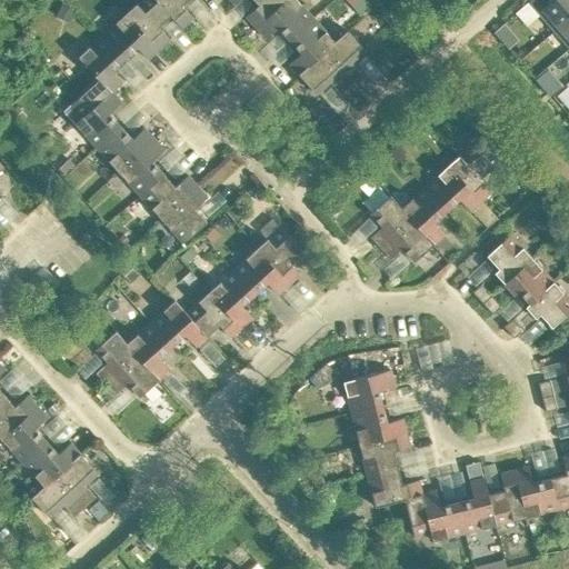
[(157,0),(138,0),(126,12),(158,49),(169,39),(158,26),(170,15),(157,0)]
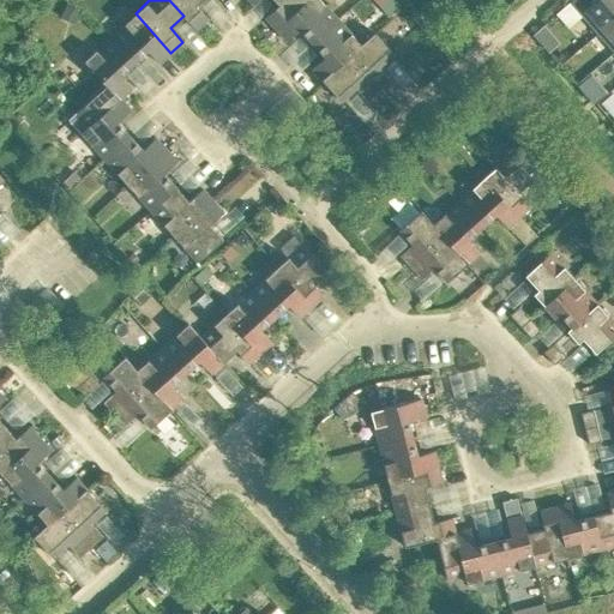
[(169,0),(184,16),(196,30),(208,18),(196,5),(200,0),(169,0)]
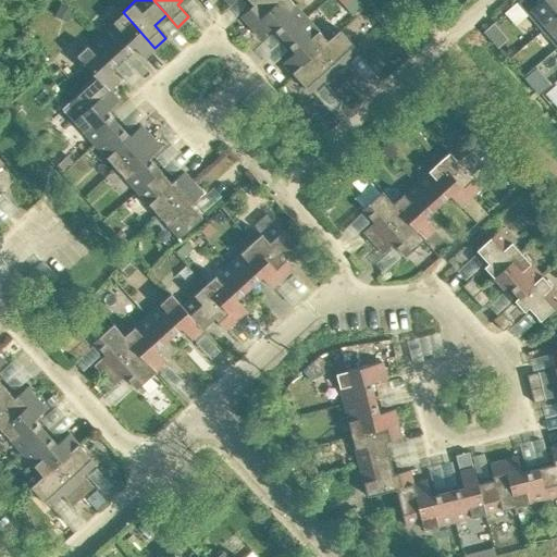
[(239,15),(249,26),(277,0),(225,0),(229,3),(232,0),(248,0),(252,4),(239,15)]
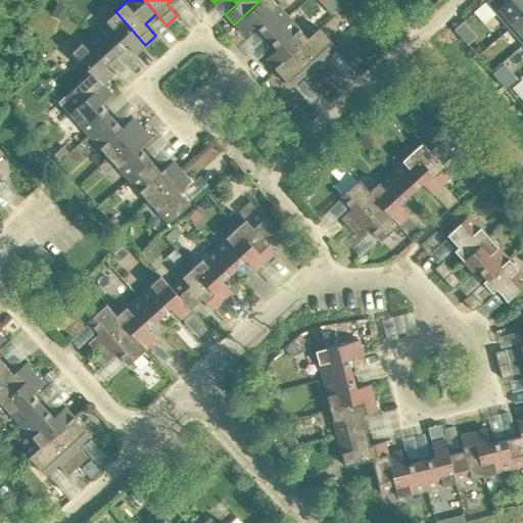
[(254,24),(266,36),(287,16),(272,0),(260,0),(234,25),(243,35),(254,24)]
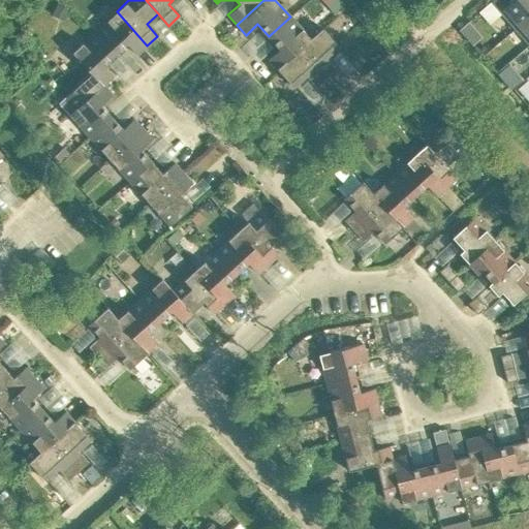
[(528,0),(491,0),(491,1),(515,28),(528,16),(528,0)]
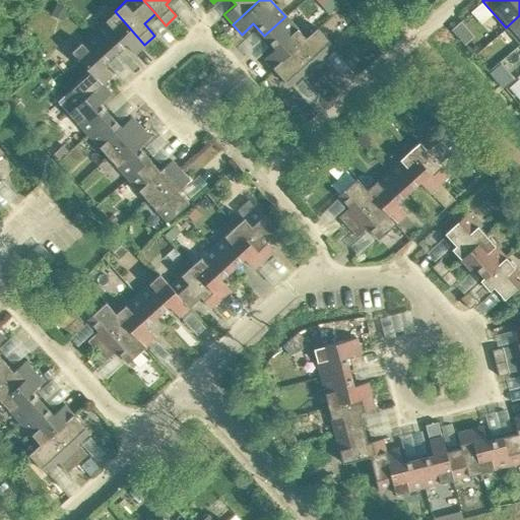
[(62,21),(69,7),(57,1),(50,15),(62,21)]
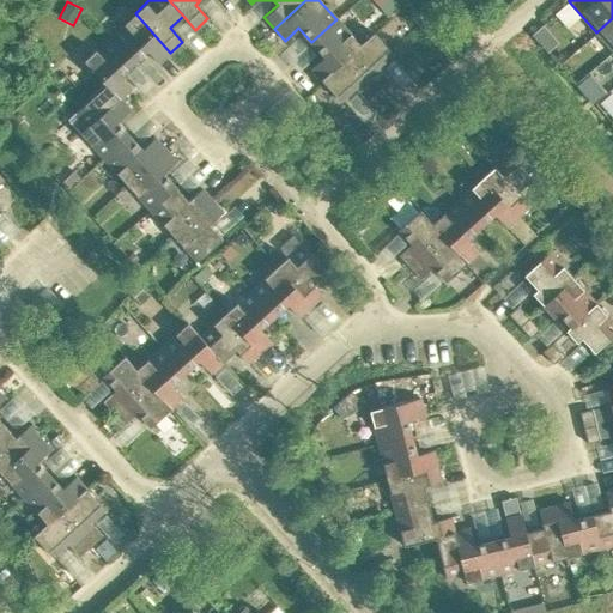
[(135,13),(109,37),(133,62),(146,49),(158,62),(170,53),(135,13)]
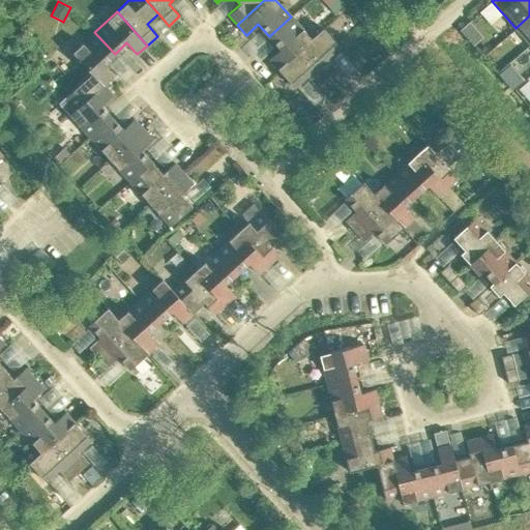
[(529,16),(516,28),(529,45),(529,16)]
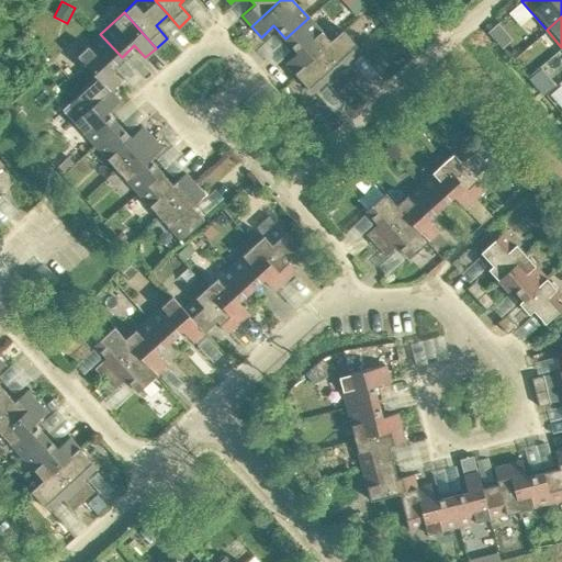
[(294,72),(318,52),(330,41),(329,41),(308,18),(285,38),(296,51),(284,63),(294,72)]
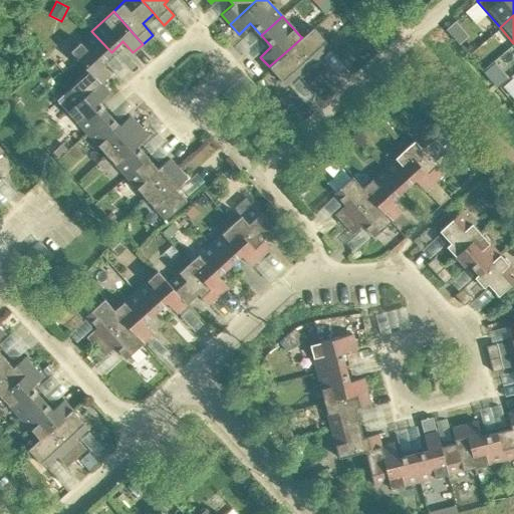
[(302,37),(291,47),(317,75),(326,67),(316,55),(328,45),(312,27),(301,37),(302,37)]
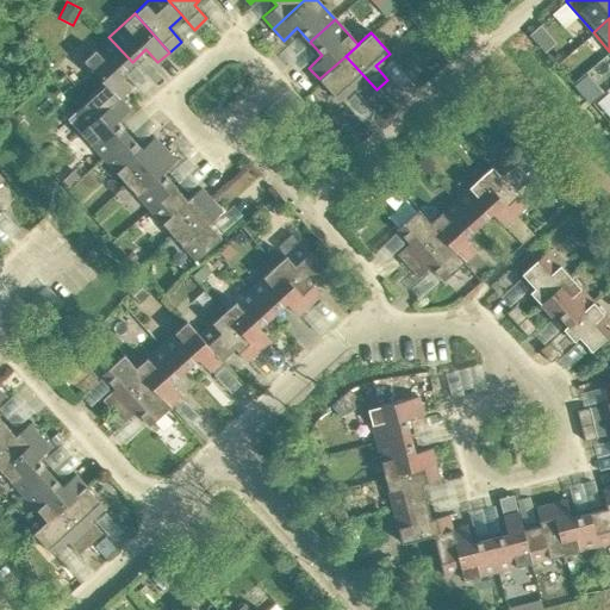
[(83,60),(105,85),(106,83),(119,98),(130,87),(118,74),(132,62),(109,37),(83,60)]
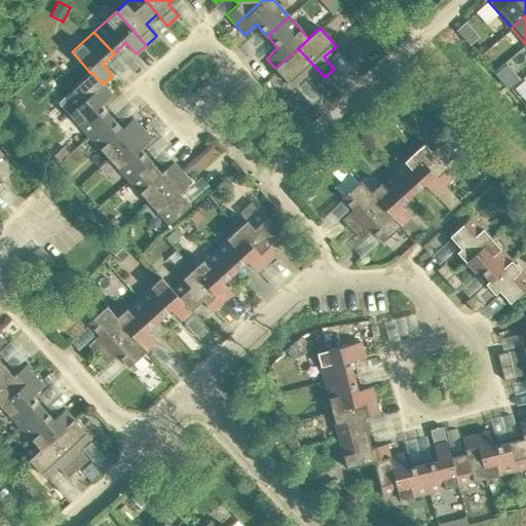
[(298,48),(275,68),(292,86),(304,75),(314,86),(325,77),(298,48)]
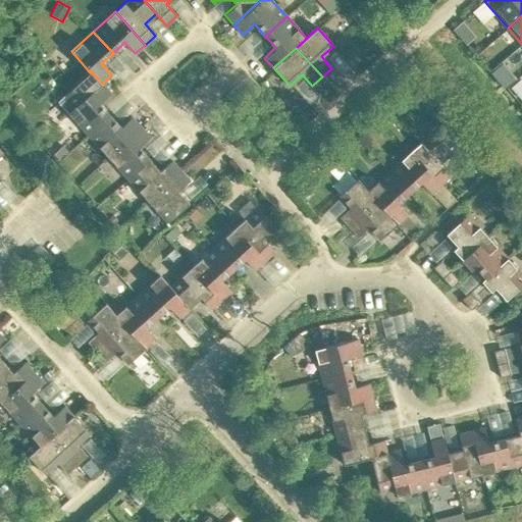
[(68,113),(88,135),(110,115),(99,103),(110,93),(102,84),(91,71),(90,72),(63,96),(73,107),(68,113)]
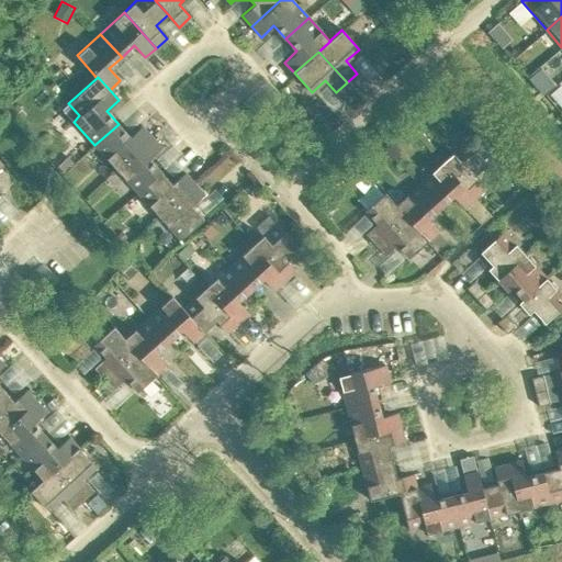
[(17,104),(7,113),(17,124),(25,115),(17,104)]
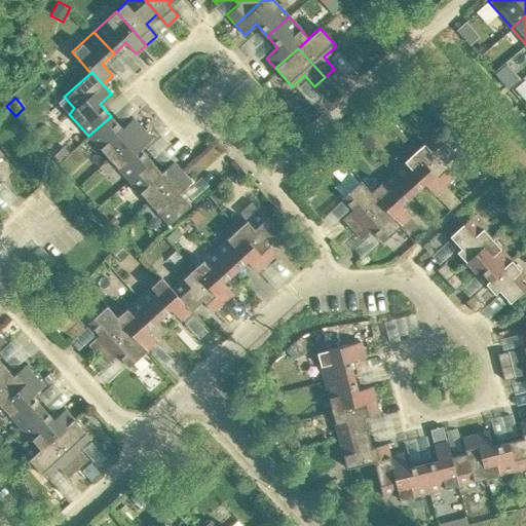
[(88,136),(109,158),(142,127),(133,117),(121,128),(111,116),(88,136)]
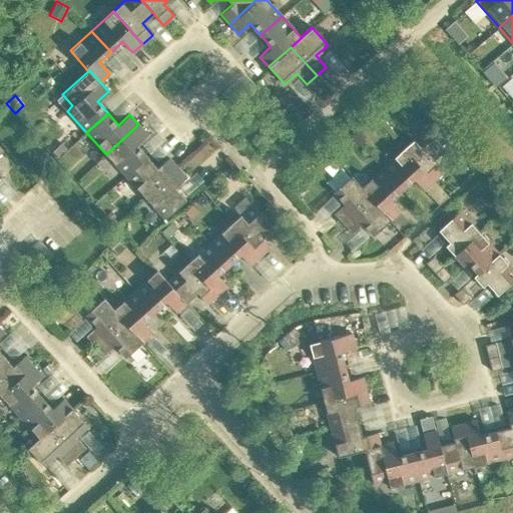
[(347,136),(360,124),(353,117),(340,128),(347,136)]
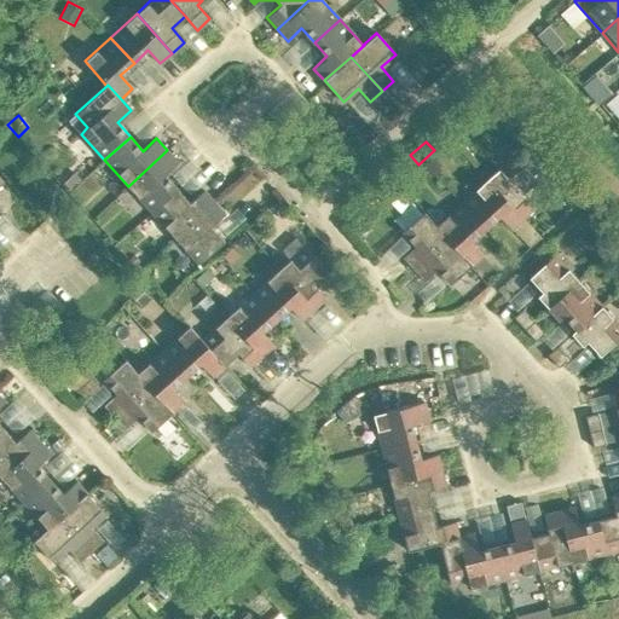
[(128,186),(151,212),(177,189),(165,174),(178,162),(167,150),(128,186)]
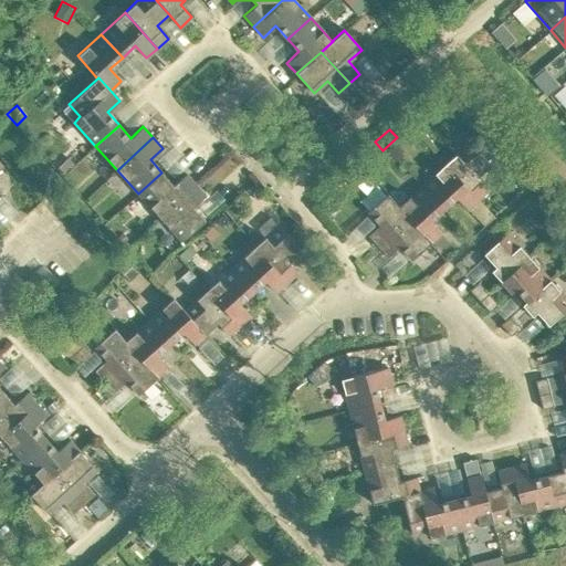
[(469,142),(446,164),(478,199),(489,189),(478,177),(491,165),(469,142)]
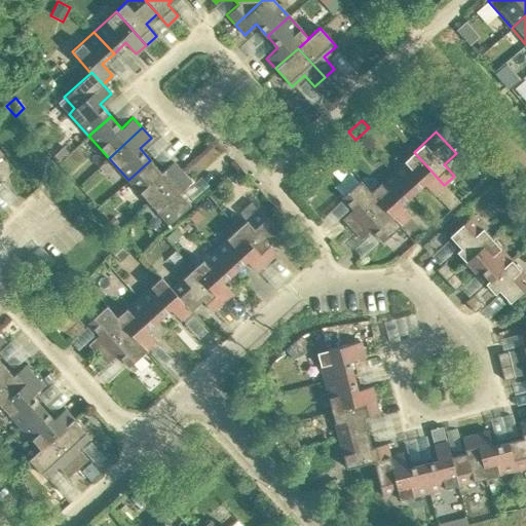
[(343,144),(334,152),(342,160),(350,152),(343,144)]
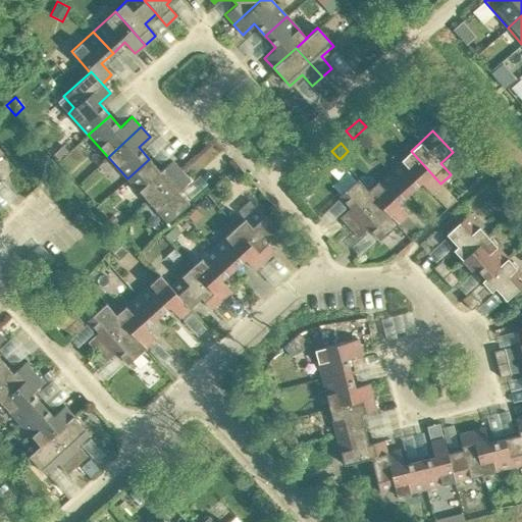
[(411,151),(388,170),(409,192),(420,181),(430,193),(440,184),(411,151)]
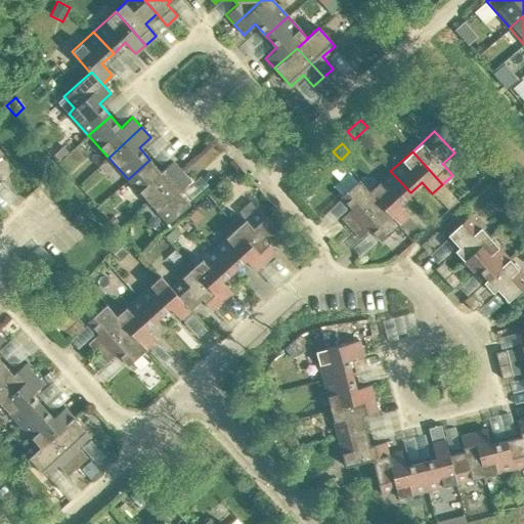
[(128,179),(147,201),(181,171),(172,161),(161,171),(149,160),(128,179)]
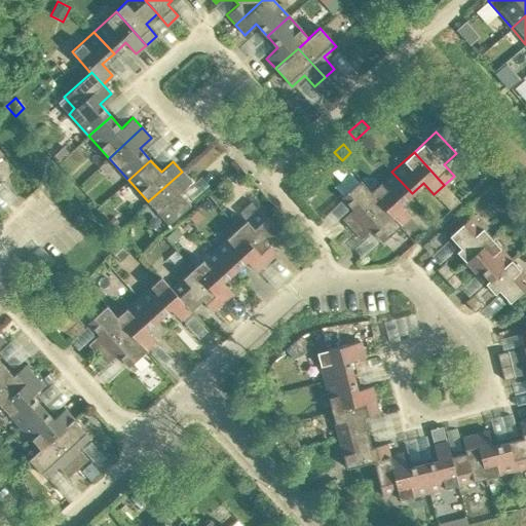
[(182,172),(148,201),(168,224),(190,204),(179,192),(191,182),(182,172)]
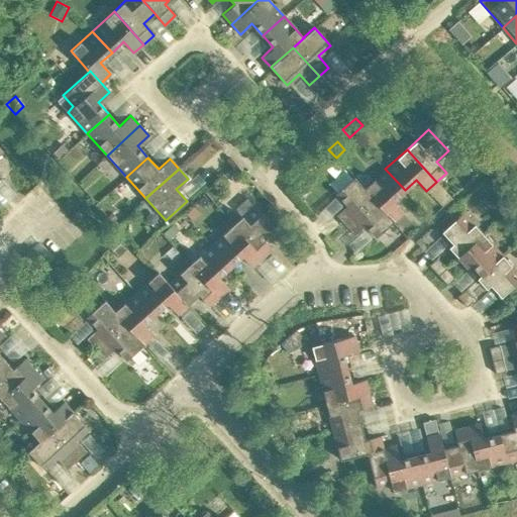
[(385,169),(364,188),(364,189),(374,199),(393,221),(403,212),(393,201),(405,190),(385,169)]
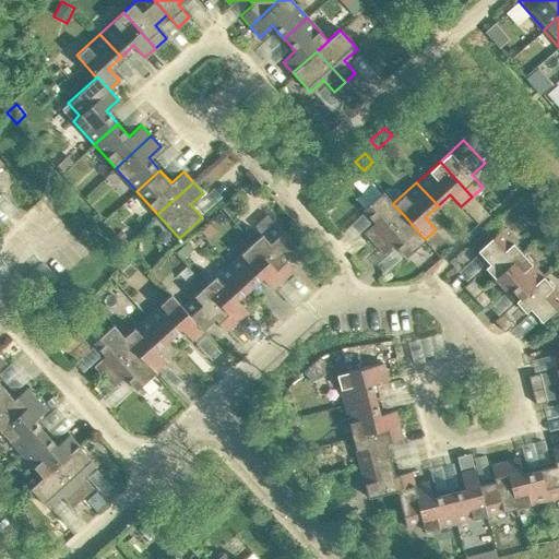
[(363,233),(372,244),(404,215),(393,204),(393,203),(382,191),(364,209),(376,222),(363,233)]
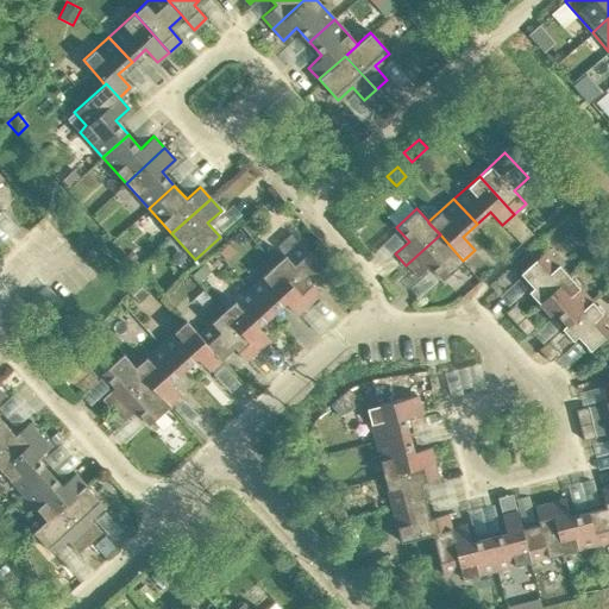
[(353,209),(341,219),(352,231),(364,221),(353,209)]
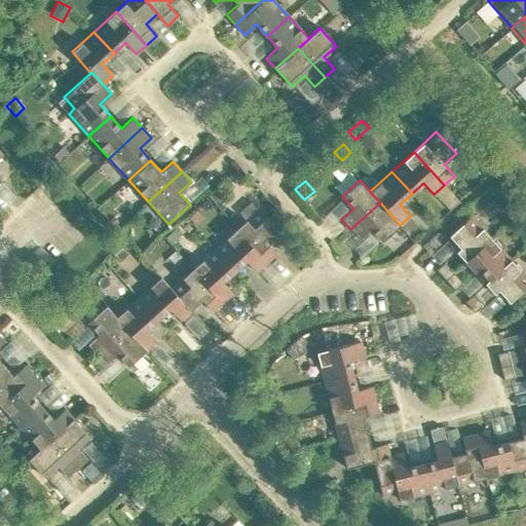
[(380,202),(350,229),(360,239),(371,229),(382,241),(400,225),(380,202)]
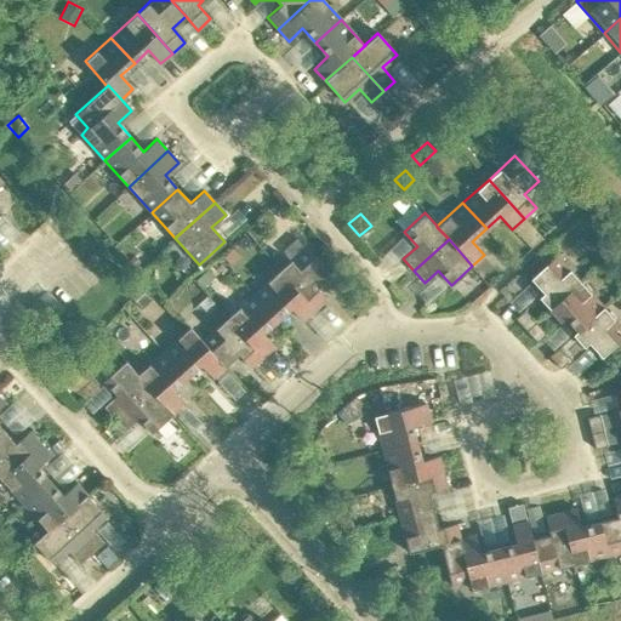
[(306,246),(279,271),(314,309),(326,298),(314,285),(329,272),(306,246)]
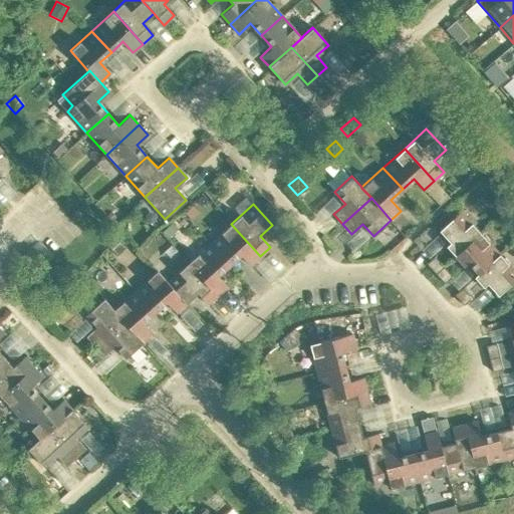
[(446,246),(455,255),(480,233),(460,211),(439,230),(450,242),(446,246)]
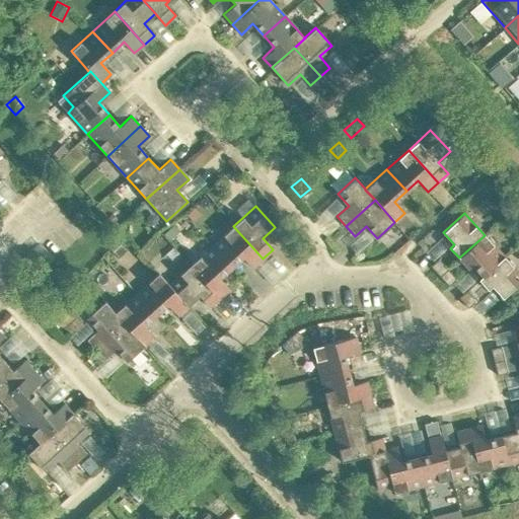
[(169,241),(179,232),(173,225),(163,235),(169,241)]
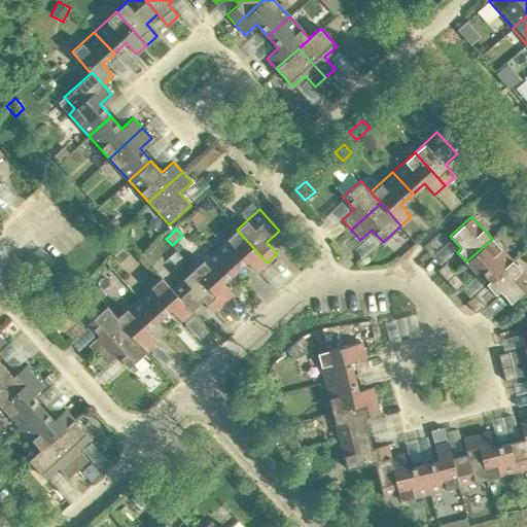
[(237,230),(214,249),(235,271),(246,260),(256,272),(267,262),(237,230)]
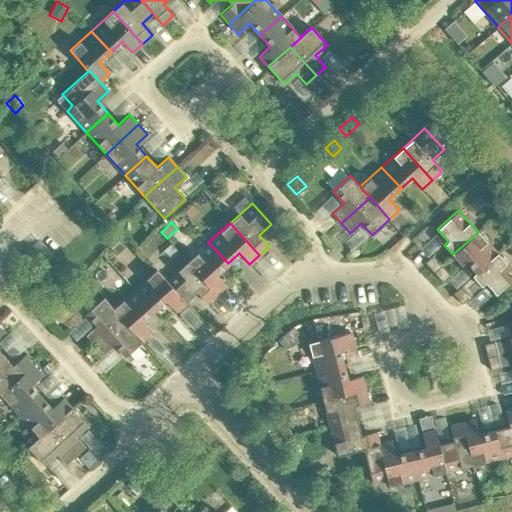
[(466,261),(476,272),(497,253),(478,232),(453,254),(462,264),(466,261)]
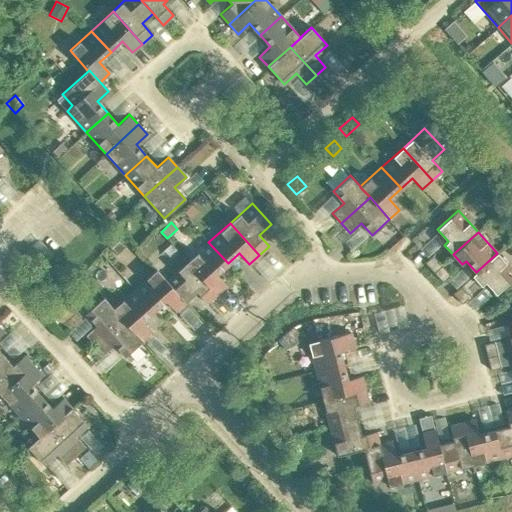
[(208,242),(187,262),(217,294),(226,285),(216,274),(228,263),(208,242)]
